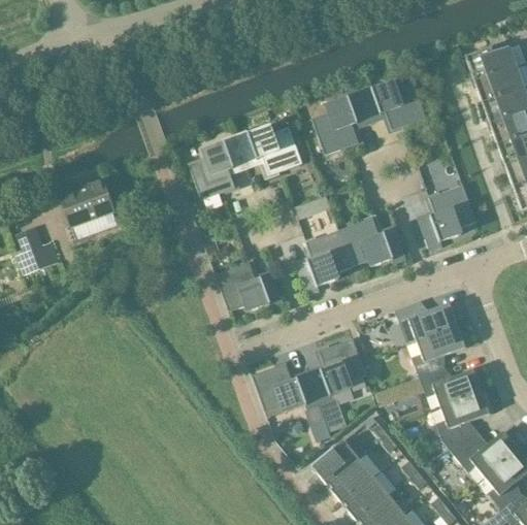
[(474,81),(515,67),(507,47),(494,52),(492,46),(465,57),(474,81)]
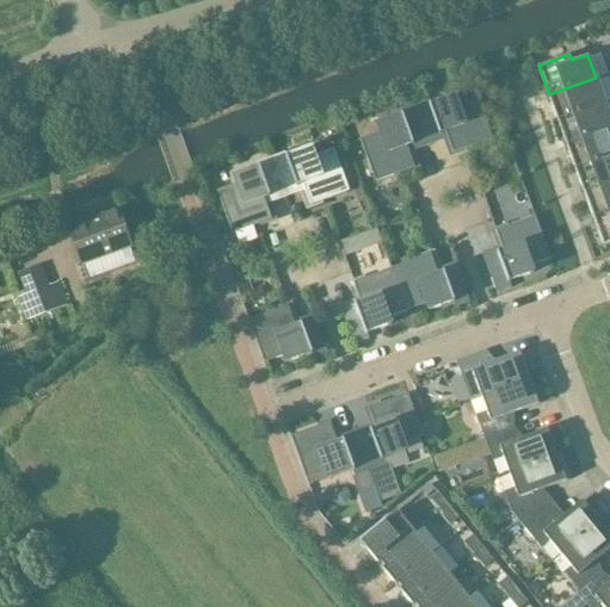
[(604,101),(596,78),(549,94),(559,119),(604,101)]
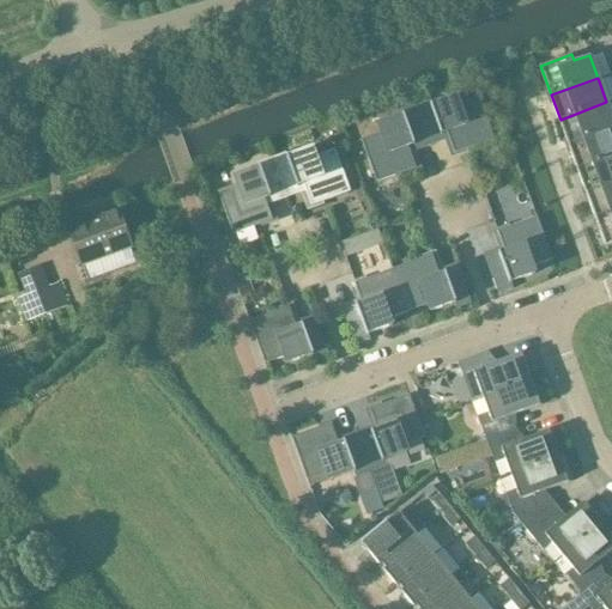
[(416,103),(430,144),(450,136),(455,152),(495,138),(479,95),(460,102),(458,96),(434,104),(431,98),(416,103)]
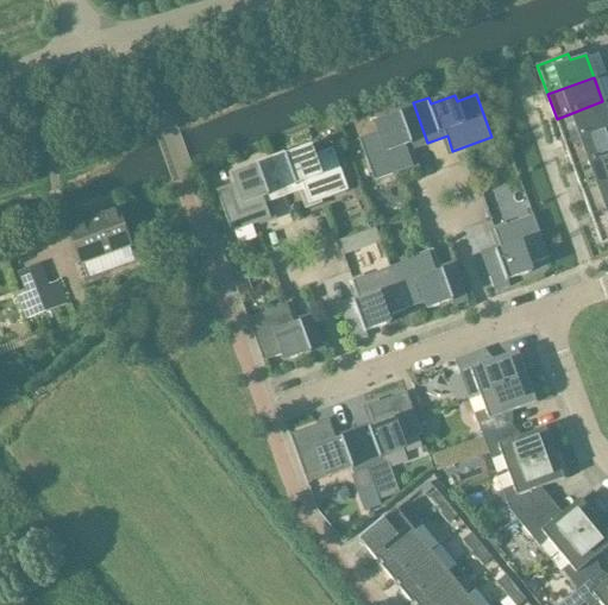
[(607,115),(602,101),(557,119),(565,143),(607,126),(607,115)]
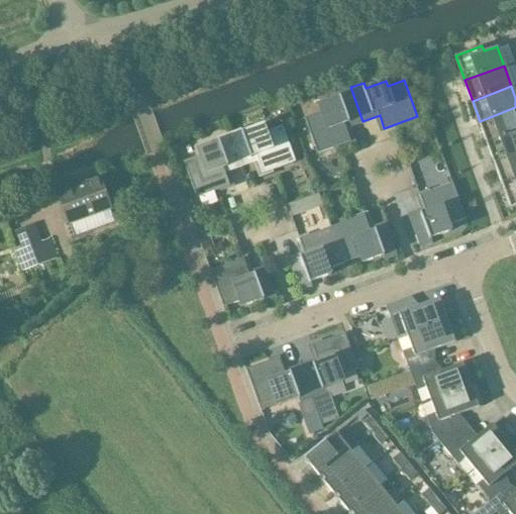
[(346,127),(363,121),(350,87),(338,92),(340,97),(320,104),(322,110),(305,116),(318,152),(351,140),(346,127)]
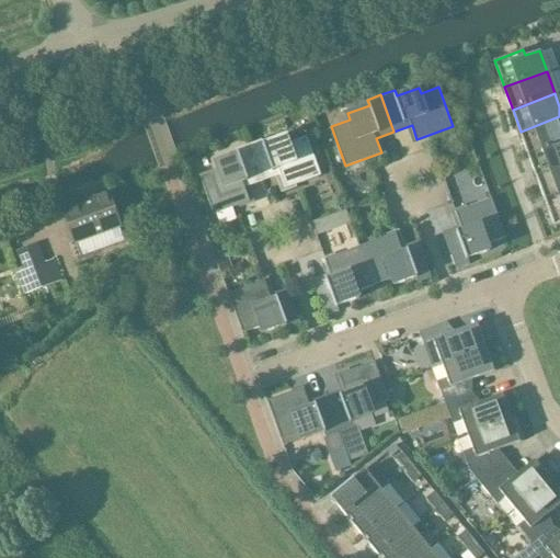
[(528,154),(559,141),(559,116),(521,132),(528,154)]
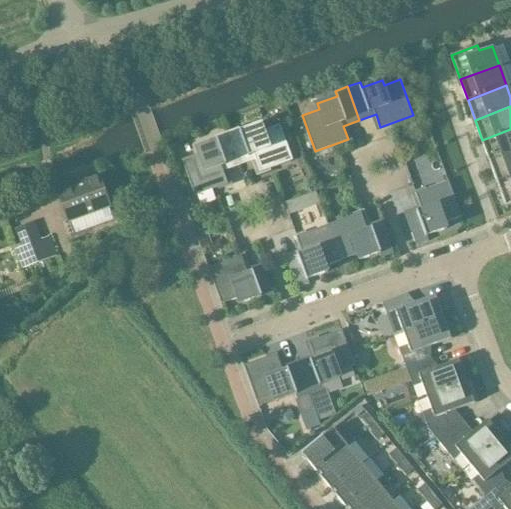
[(227,130),(240,164),(256,158),(260,170),(293,159),(280,123),(264,129),(262,123),(242,131),(240,126),(227,130)]
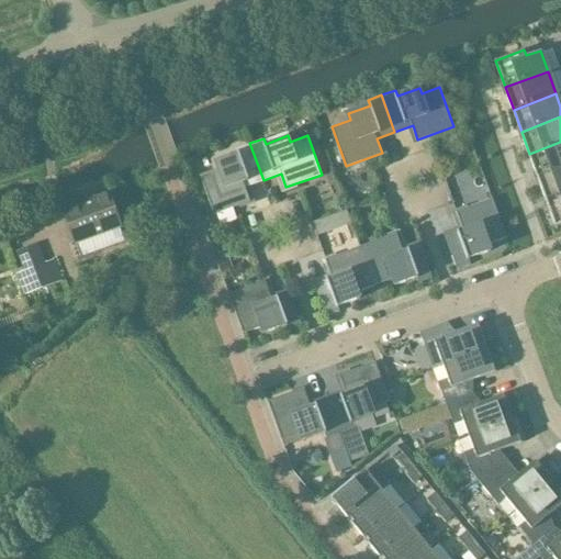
[(538,177),(560,167),(560,142),(529,154),(538,177)]
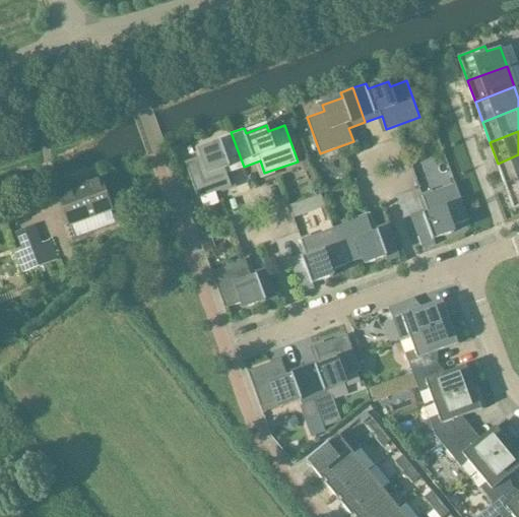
[(228,172),(244,167),(231,132),(218,137),(220,142),(200,149),(202,155),(185,162),(198,197),(232,185),(228,172)]
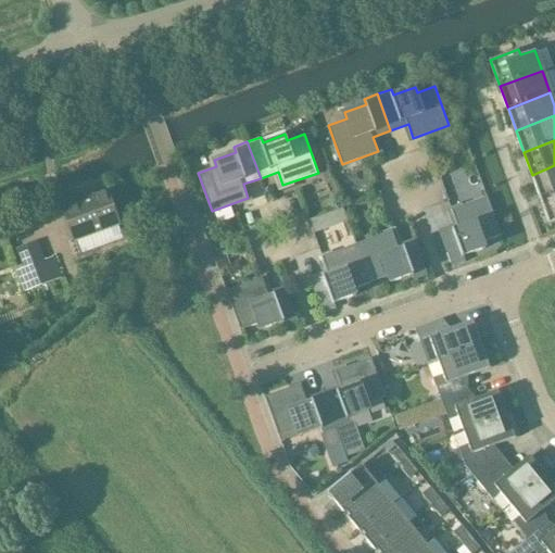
[(554,165),(532,175),(540,197),(554,190),(554,165)]
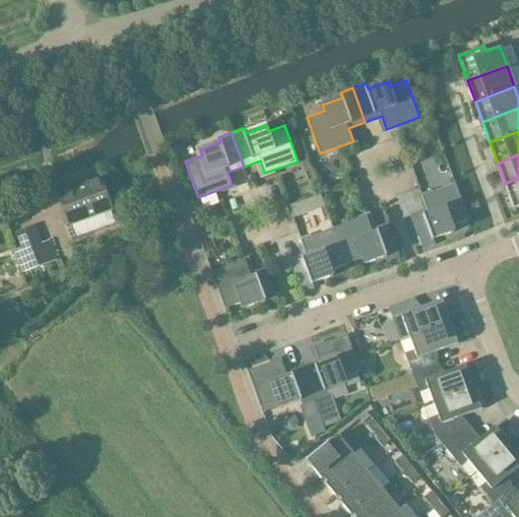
[(424,156),(412,159),(416,171),(423,169),(426,163),(424,156)]
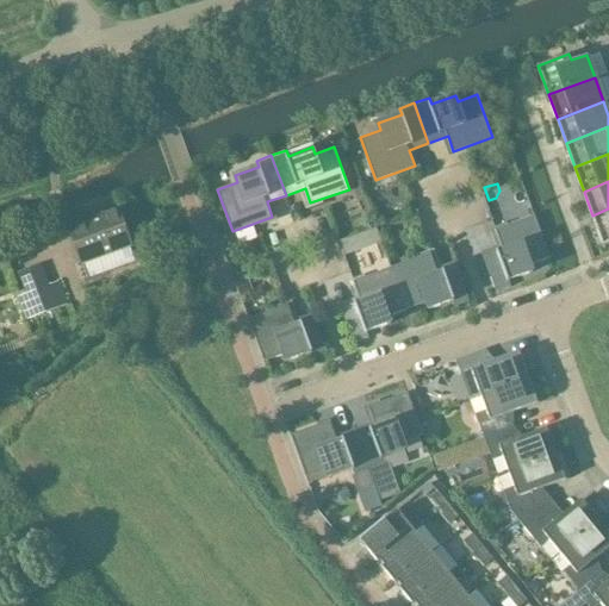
[(82,261),(131,243),(119,208),(70,226),(82,261)]
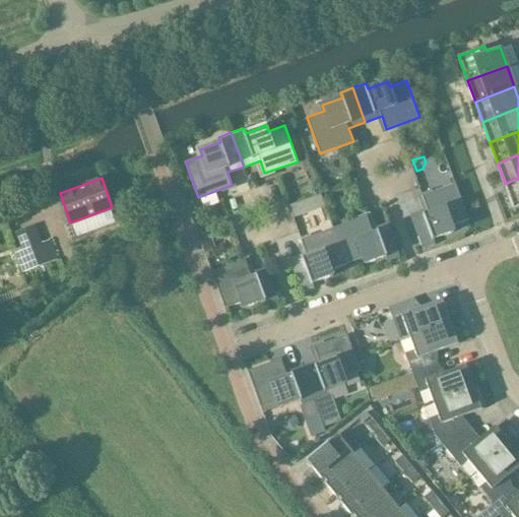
[(518,178),(505,184),(514,208),(518,206),(518,178)]
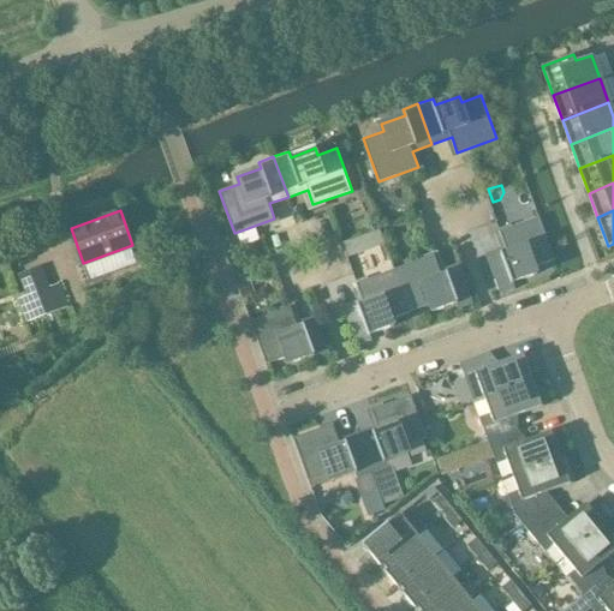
[(486,252),(501,293),(516,287),(513,281),(538,273),(535,265),(555,258),(540,215),(500,229),(506,245),(486,252)]
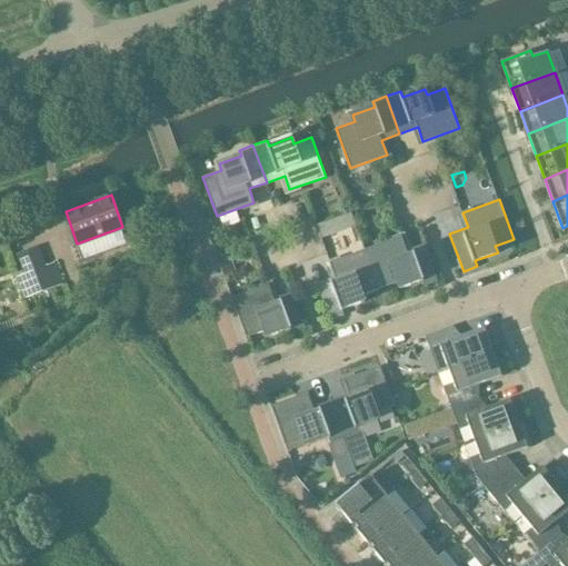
[(322,237),(334,232),(329,219),(318,222),(322,237)]
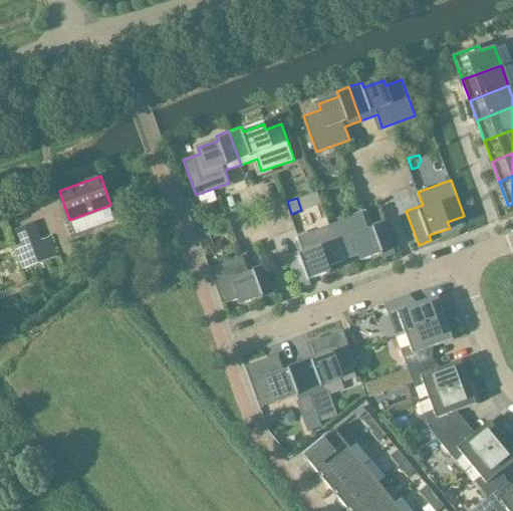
[(362,212),(330,224),(343,260),(359,254),(361,260),(381,252),(383,257),(396,253),(383,219),(367,225),(362,212)]
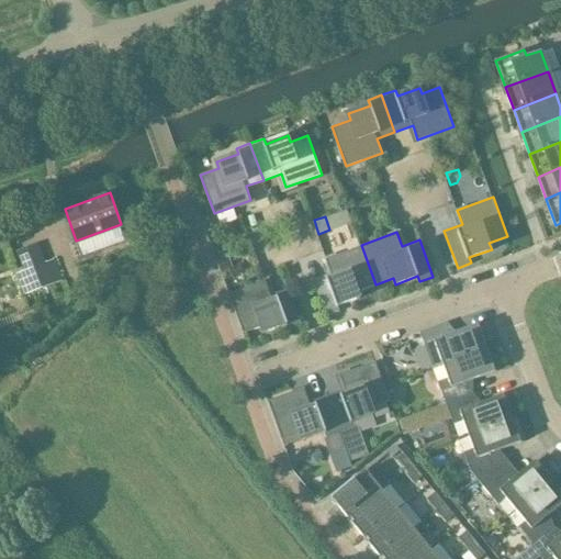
[(19,253),(25,269),(15,274),(25,294),(67,276),(58,255),(48,259),(41,243),(19,253)]
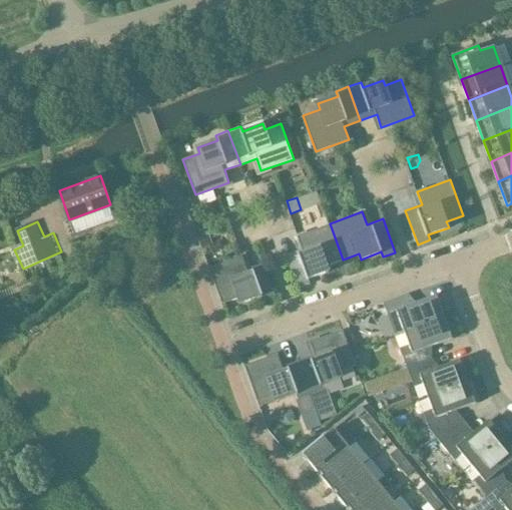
[(343,260),(330,223),(298,235),(302,248),(286,253),(298,288),(311,284),(309,278),(329,271),(327,265),(343,260)]
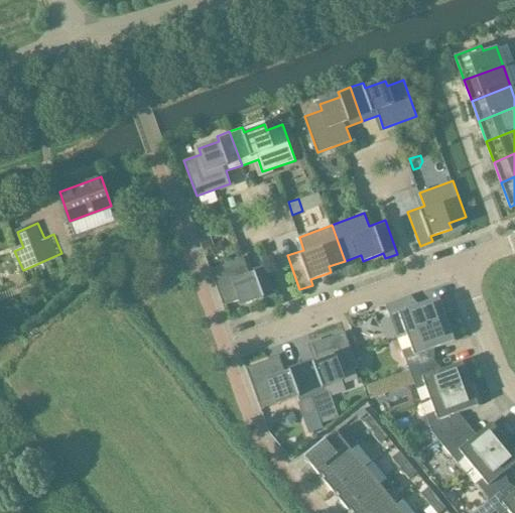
[(199,236),(204,250),(215,246),(210,232),(199,236)]
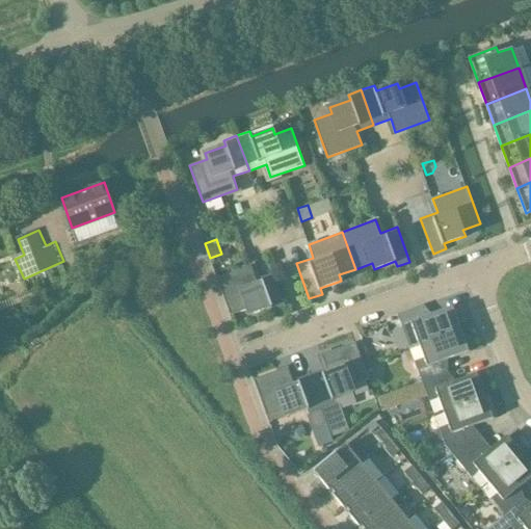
[(272,312),(286,307),(273,271),(257,278),(251,265),(217,278),(231,314),(247,308),(249,314),(271,307),(272,312)]
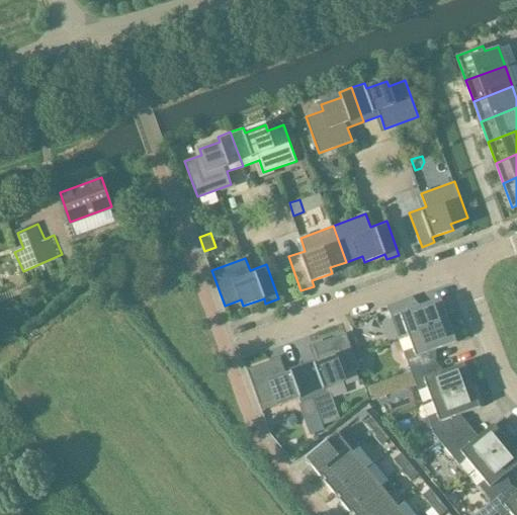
[(404,321),(409,334),(449,319),(441,297),(414,308),(410,296),(388,305),(395,324),(404,321)]
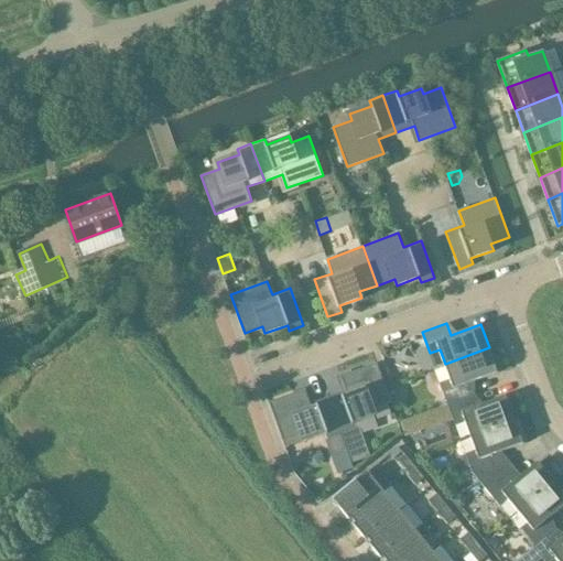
[(440,381),(447,402),(473,394),(468,383),(498,371),(489,347),(445,364),(450,378),(440,381)]
